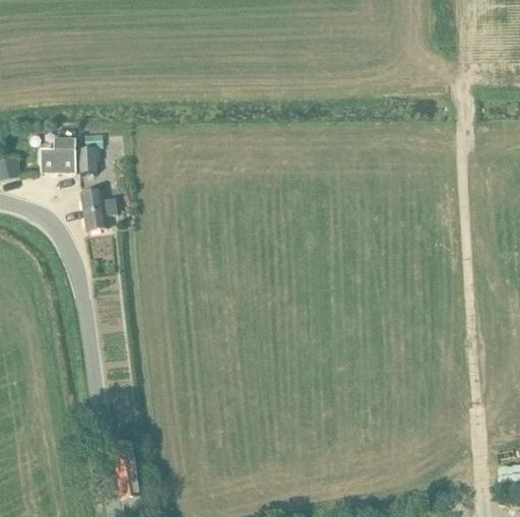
[(57,131),(57,140),(56,151),(42,151),(42,172),(75,172),(75,152),(76,152),(76,140),(75,140),(75,131),(57,131)]
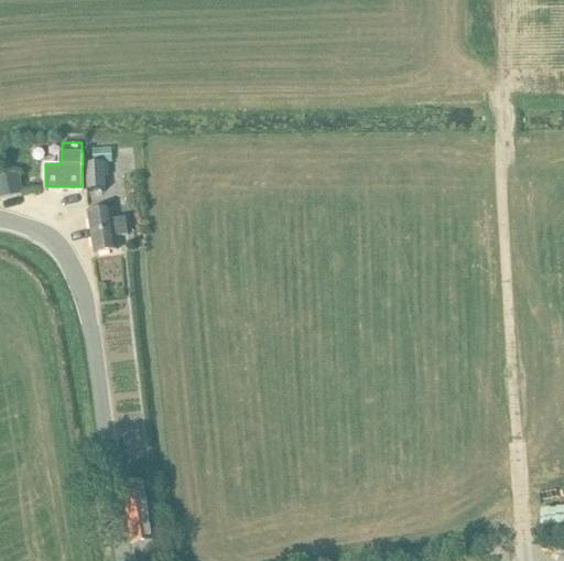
[(111,146),(93,147),(94,161),(112,160),(111,146)]
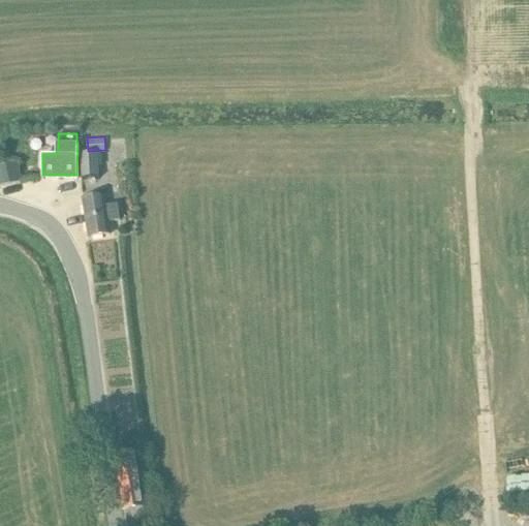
[(97,176),(96,154),(78,155),(79,177),(97,176)]
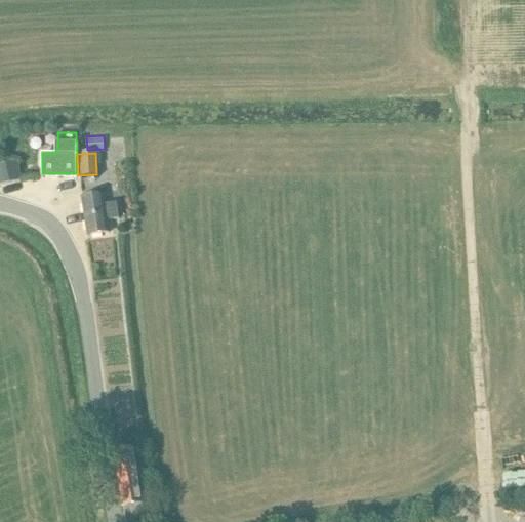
[(17,160),(0,163),(0,182),(22,177),(17,160)]
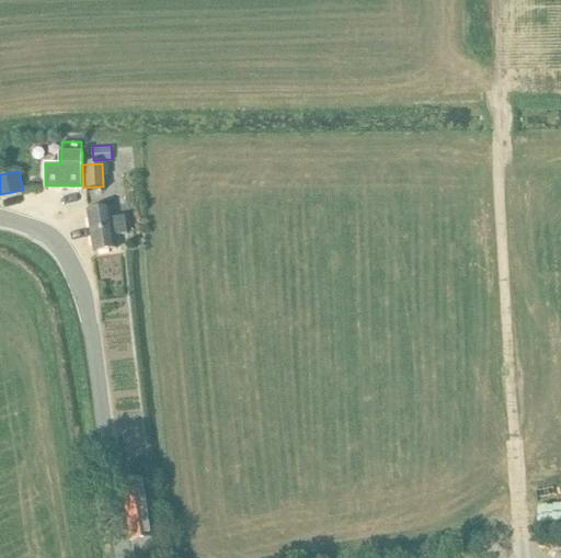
[(111,216),(110,205),(88,208),(93,249),(115,246),(114,235),(126,232),(124,214),(111,216)]
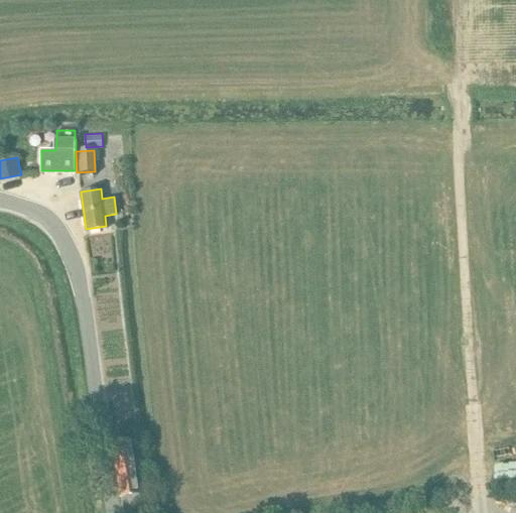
[(139,492),(131,438),(113,441),(121,495),(139,492)]
